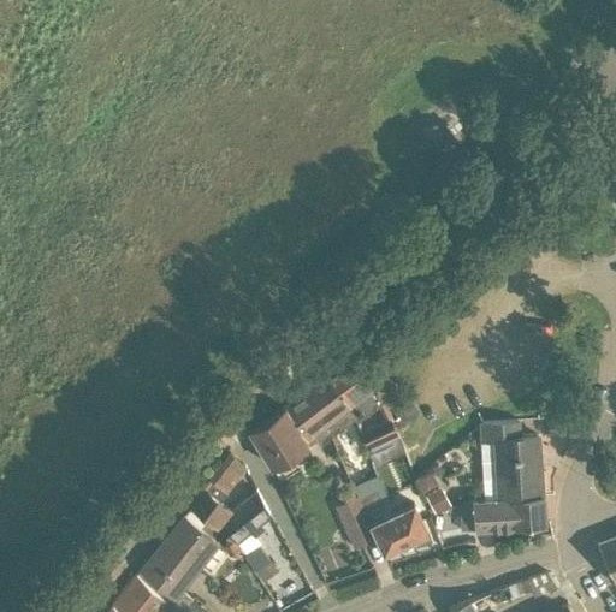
[(350,410),(349,410),(355,422),(356,426),(381,406),(374,393),(347,356),(323,375),(350,410)]
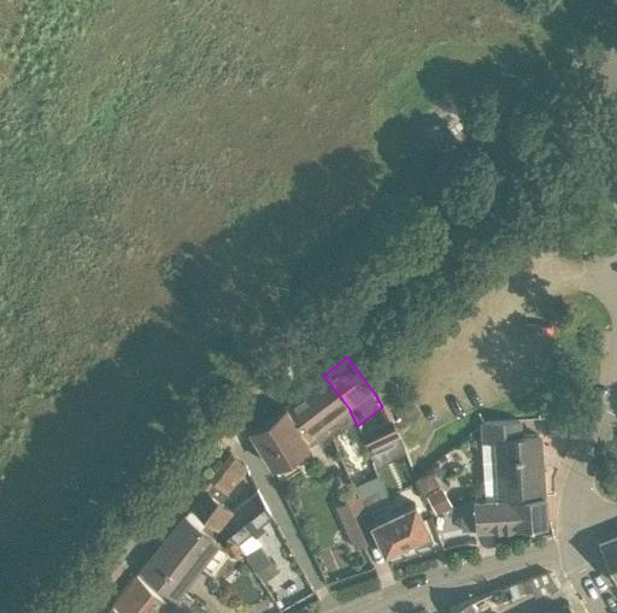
[(319,447),(356,423),(350,411),(351,411),(323,376),(288,402),(287,400),(286,401),(291,407),(316,442),(319,447)]
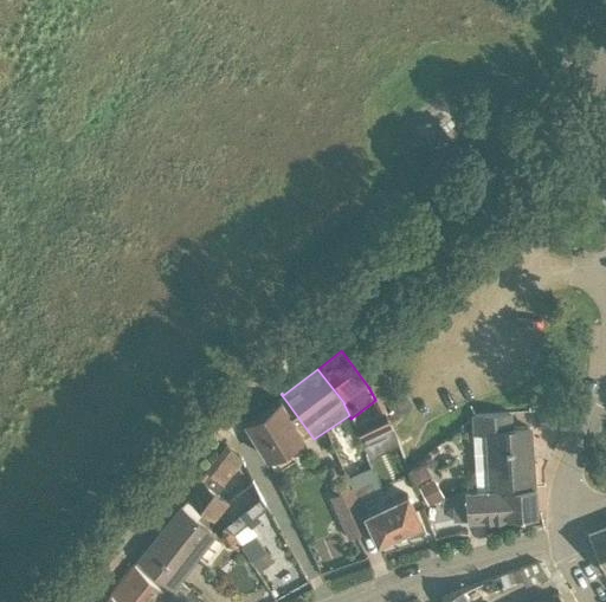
[(268,461),(310,434),(285,400),(245,426),(268,461)]
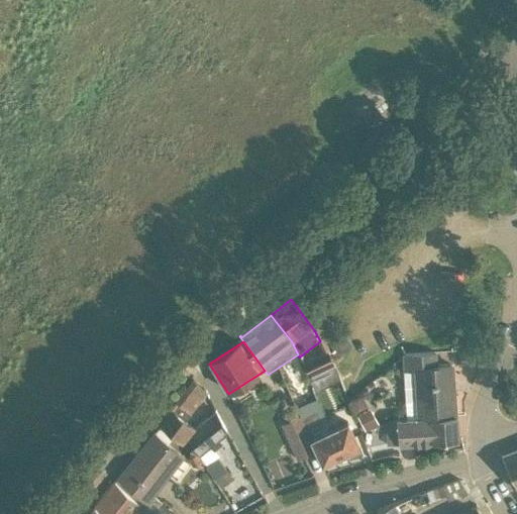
[(332,368),(326,354),(301,367),(307,380),(319,374),(332,368)]
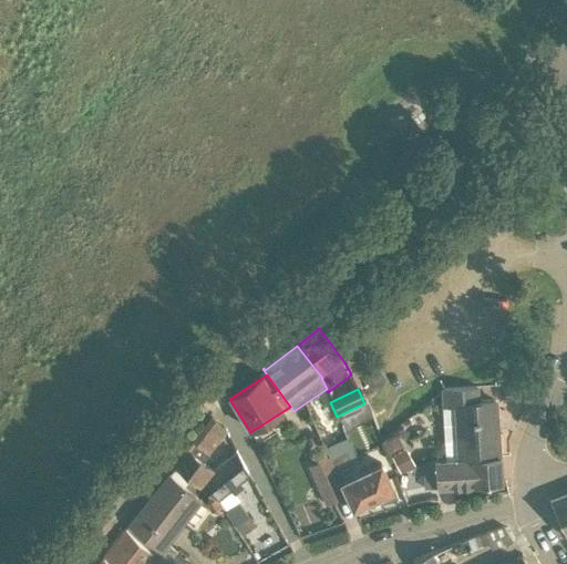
[(455,408),(460,461),(500,458),(495,403),(480,404),(478,390),(444,392),(445,408),(455,408)]
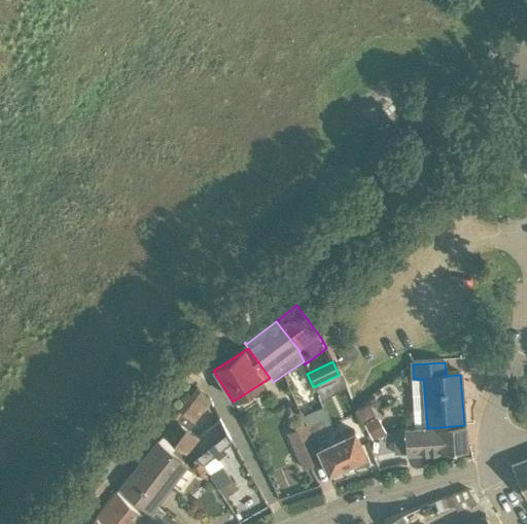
[(334,396),(325,381),(313,387),(320,403),(334,396)]
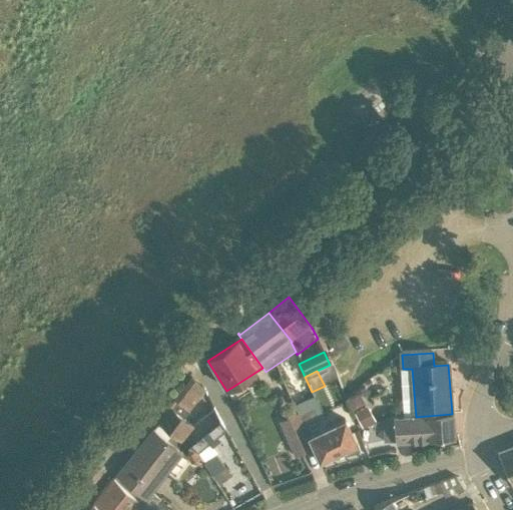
[(184,421),(188,415),(204,391),(191,381),(158,424),(182,443),(194,428),(184,421)]
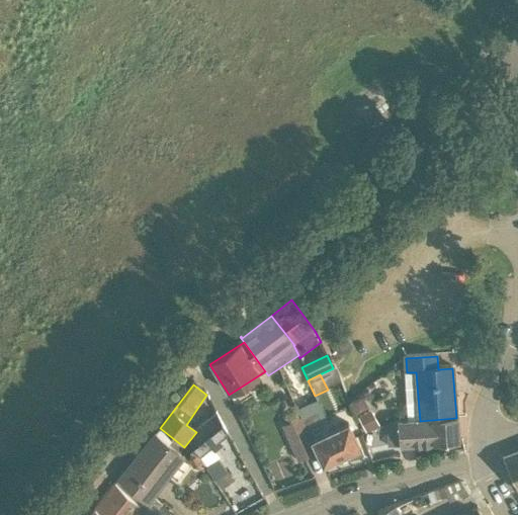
[(372,413),(360,419),(367,432),(378,426),(372,413)]
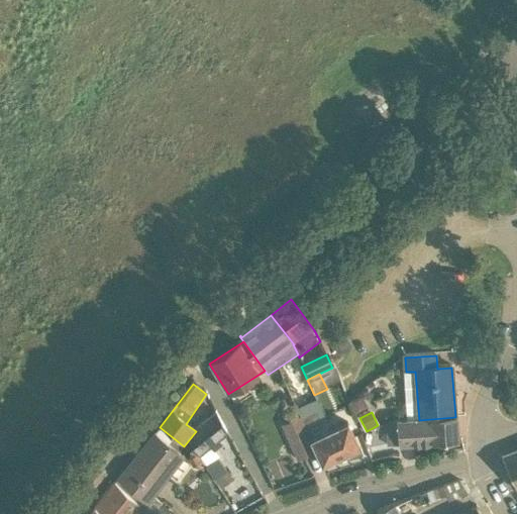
[(301,420),(305,428),(320,421),(317,413),(301,420)]
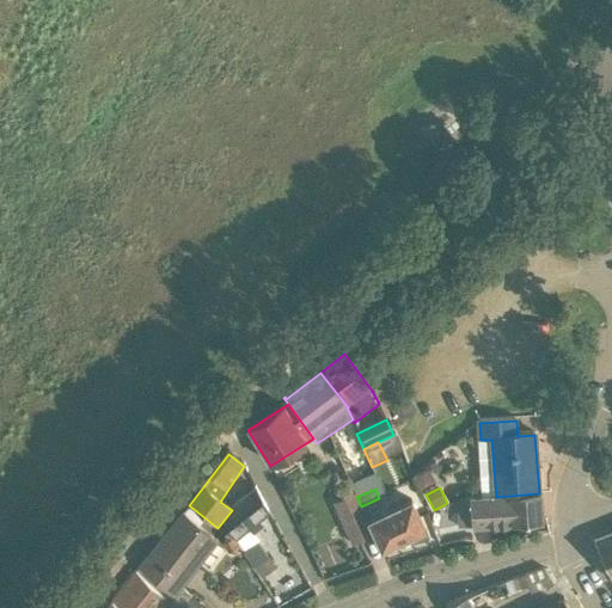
[(232,510),(218,528),(234,541),(268,513),(256,491),(242,502),(232,510)]
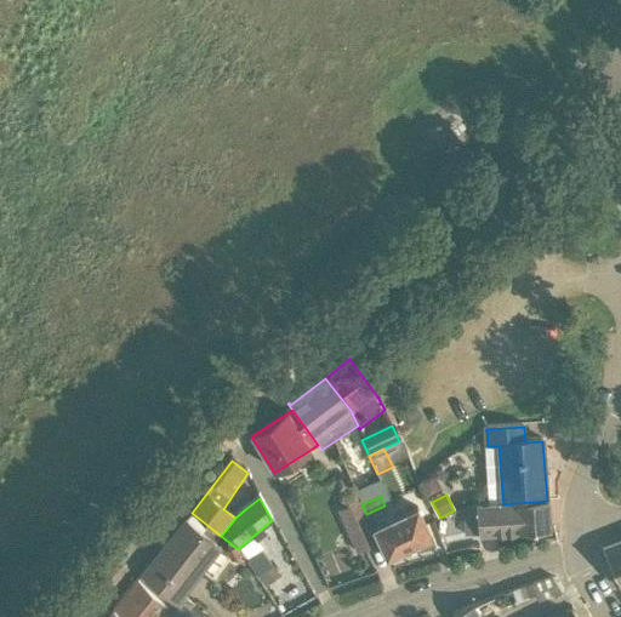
[(550,532),(547,503),(547,501),(503,504),(477,507),(478,537),(518,535),(550,532)]
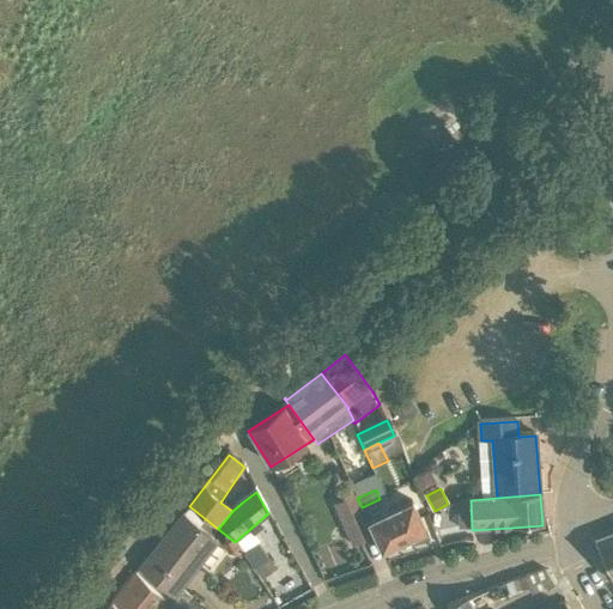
[(375,537),(368,522),(362,507),(357,498),(357,495),(334,506),(352,547),(375,537)]
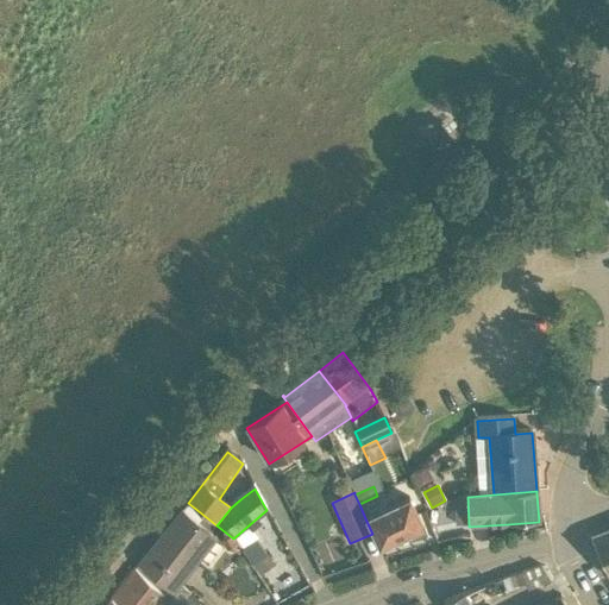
[(365,518),(372,534),(378,548),(422,529),(409,500),(380,514),(380,512),(365,518)]
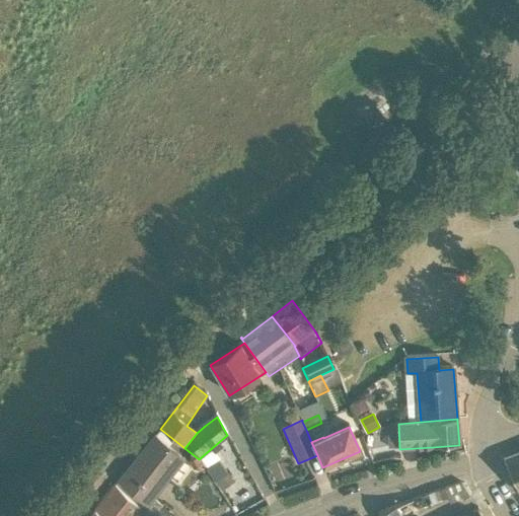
[(149,498),(164,477),(177,488),(194,467),(180,457),(155,437),(154,438),(156,439),(143,454),(142,453),(119,481),(145,503),(149,498)]
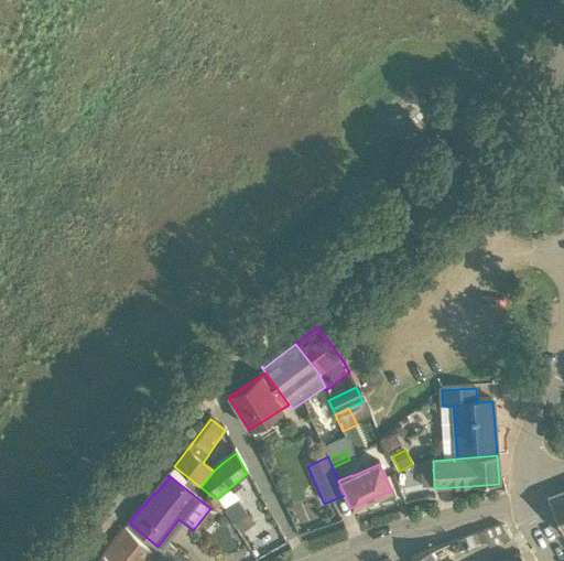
[(563,495),(546,502),(563,537),(563,495)]
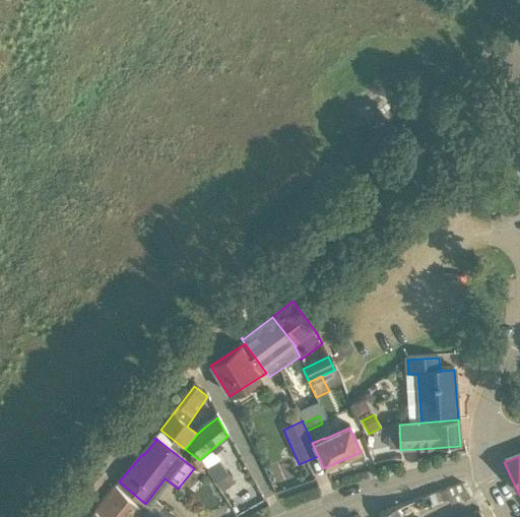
[(190,457),(189,464),(190,465),(194,468),(193,469),(194,472),(201,473),(203,466),(199,460),(197,458),(190,457)]
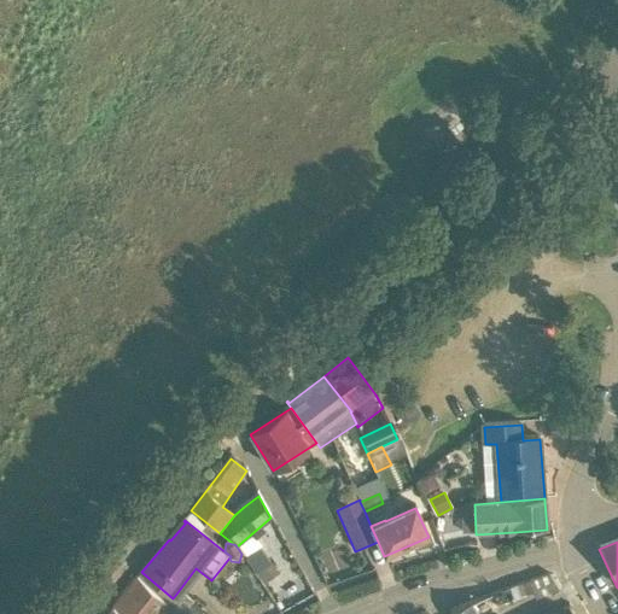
[(272,567),(266,556),(262,550),(249,559),(252,565),(258,576),(272,567)]
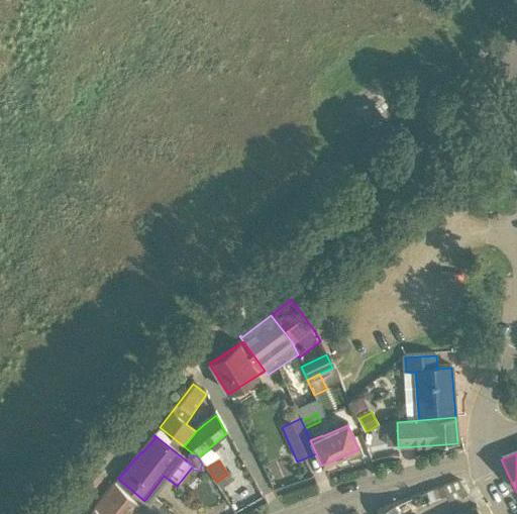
[(228,476),(220,480),(225,488),(232,483),(228,476)]
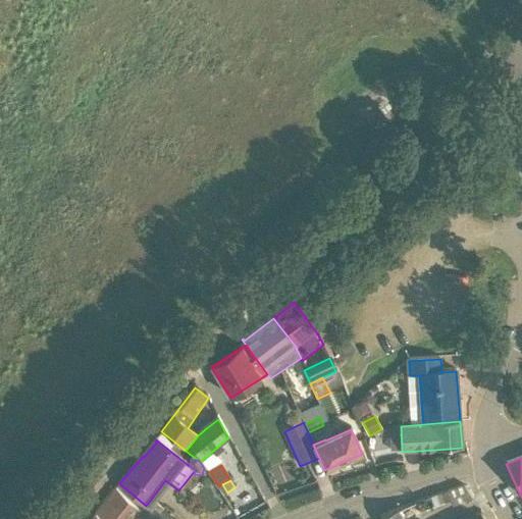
[(119,483),(95,514),(100,518),(134,518),(140,512),(147,518),(157,518),(164,511),(150,501),(146,506),(119,483)]
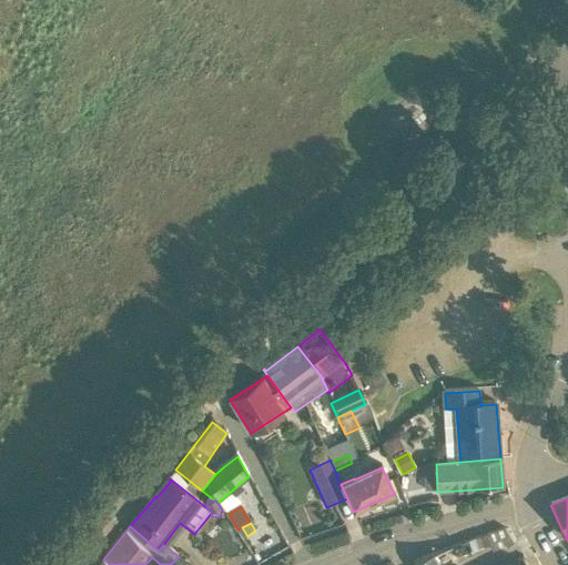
[(514,544),(515,543),(505,530),(487,537),(493,553),(514,544)]
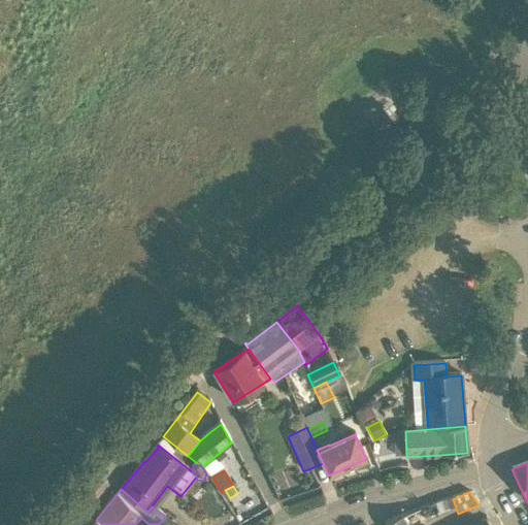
[(436,516),(455,509),(451,498),(432,505),(436,516)]
